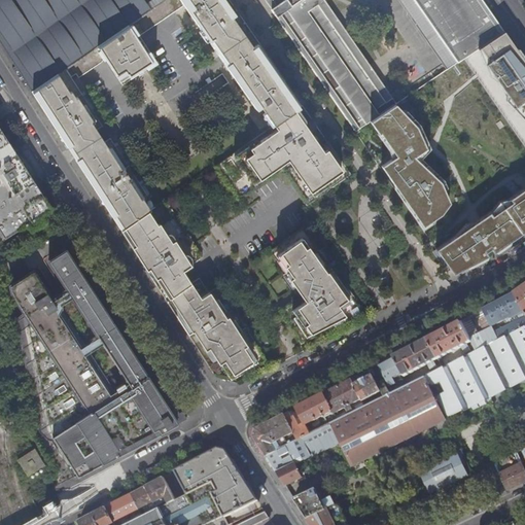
[(0,44),(30,91),(161,0),(0,0),(0,44)]
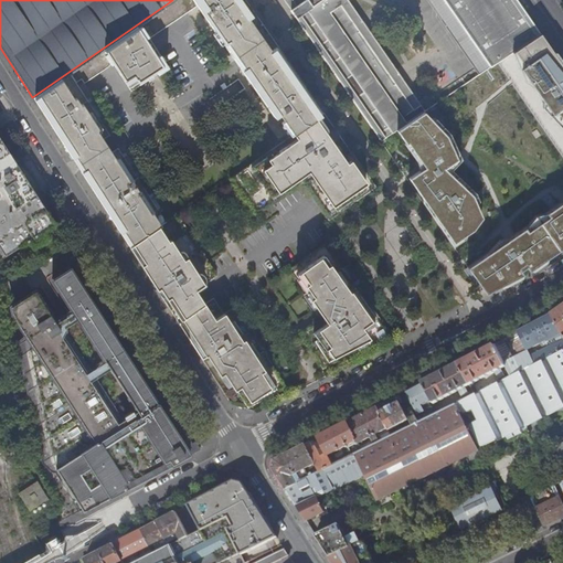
[(172,0),(32,97),(71,158),(74,156),(81,165),(83,169),(80,170),(128,246),(165,222),(153,204),(147,194),(136,177),(120,153),(116,147),(109,151),(107,147),(102,138),(108,134),(96,115),(85,99),(74,81),(78,77),(82,82),(108,65),(107,64),(112,62),(127,87),(165,64),(148,38),(195,4),(271,118),(276,115),(290,136),(312,120),(318,116),(299,89),(303,86),(243,0),(172,0)]
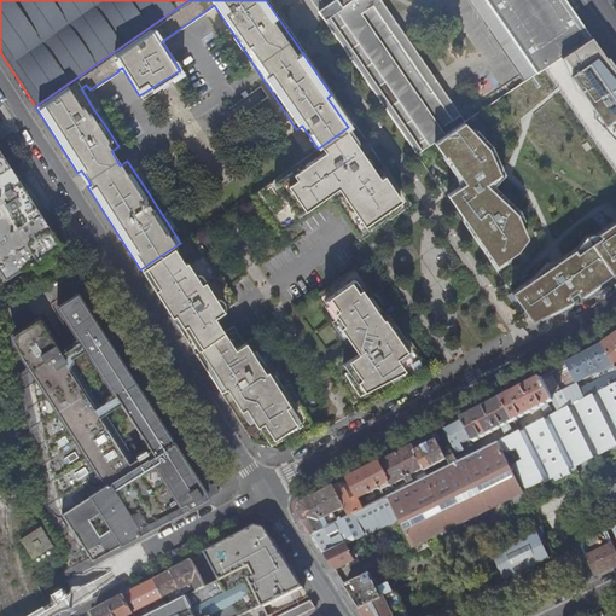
[(336,0),(338,4),(321,16),(414,151),(436,137),(443,133),(439,126),(459,112),(381,0),(336,0)]
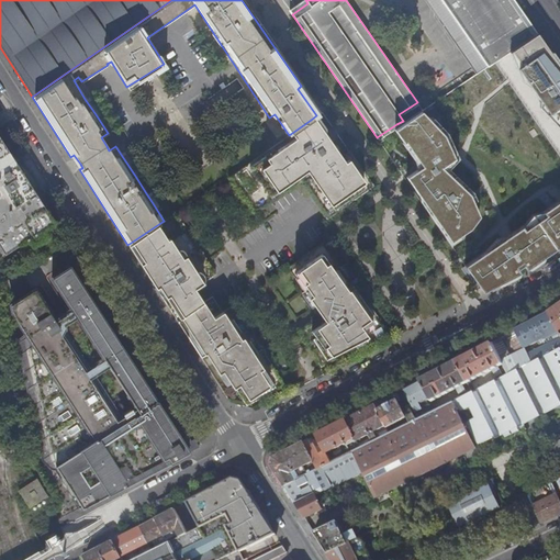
[(424,0),(474,73),(486,65),(440,0),(424,0)]
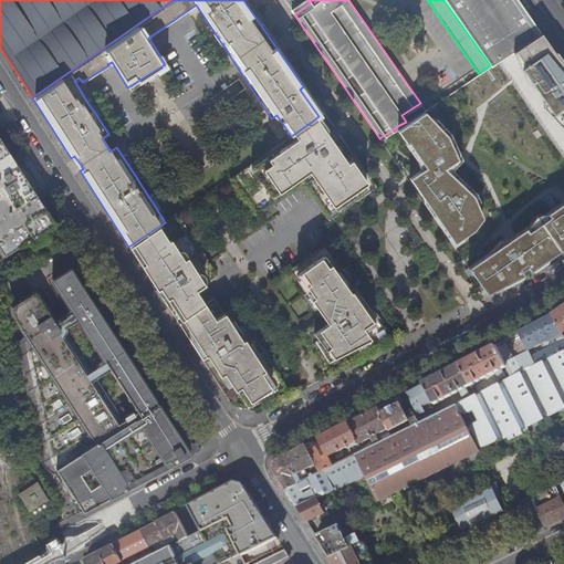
[(444,0),(490,65),(510,52),(541,31),(519,0),(444,0)]
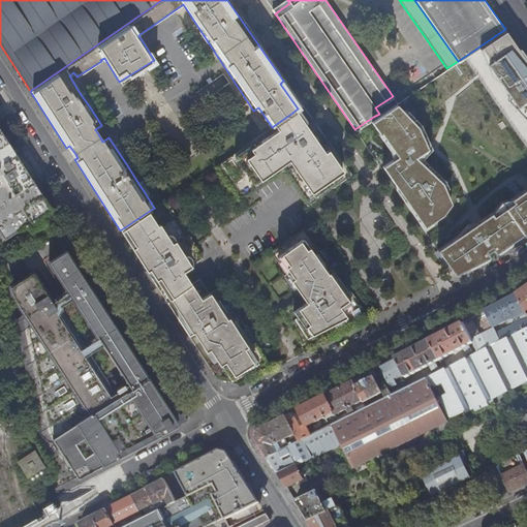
[(453,230),(432,244),(452,273),(456,275),(473,269),(500,255),(526,236),(526,53),(517,38),(510,42),(505,29),(476,49),(514,106),(526,127),(526,173),(526,174),(526,181),(510,190),(498,192),(490,206),(475,215),(465,215),(453,230)]
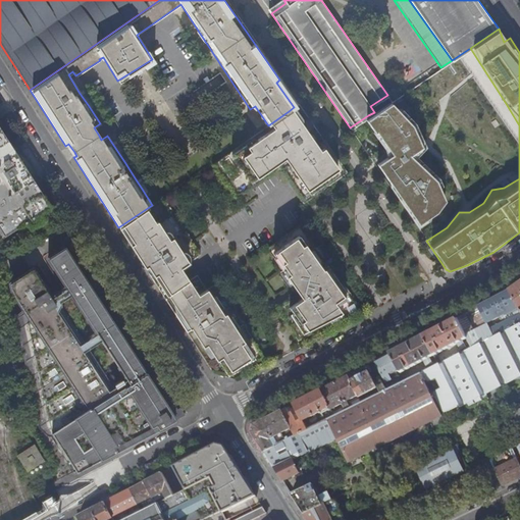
[(82,90),(79,92),(89,106),(92,105),(82,90)]
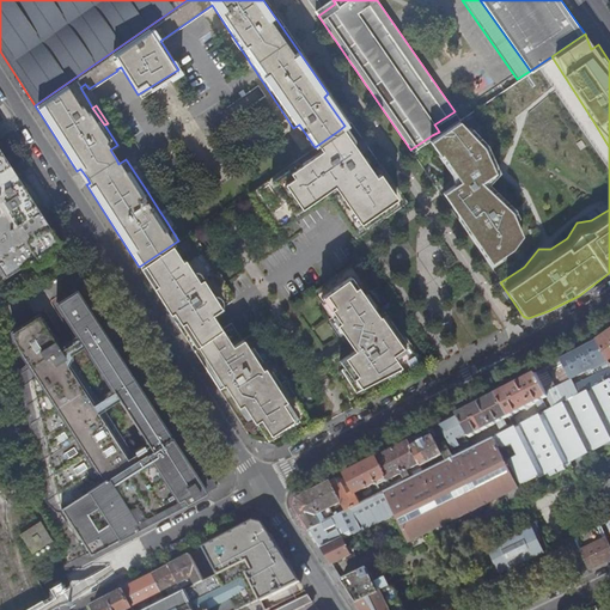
[(462,116),(439,132),(432,135),(463,175),(439,191),(489,261),(516,242),(525,230),(513,206),(490,176),(501,165),(488,136),(462,116)]
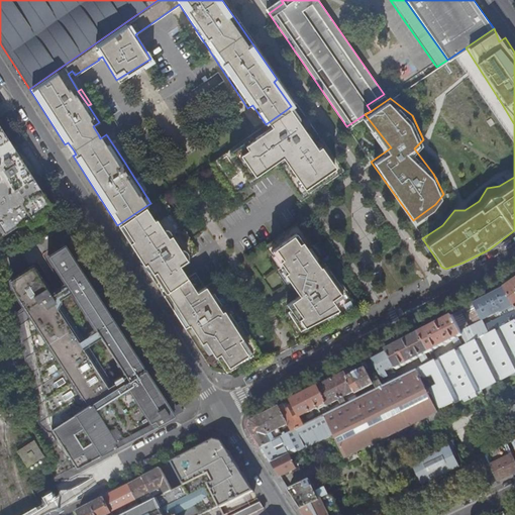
[(274,168),(297,203),(340,173),(318,140),(311,145),(286,110),(266,124),(208,164),(230,198),(274,168)]
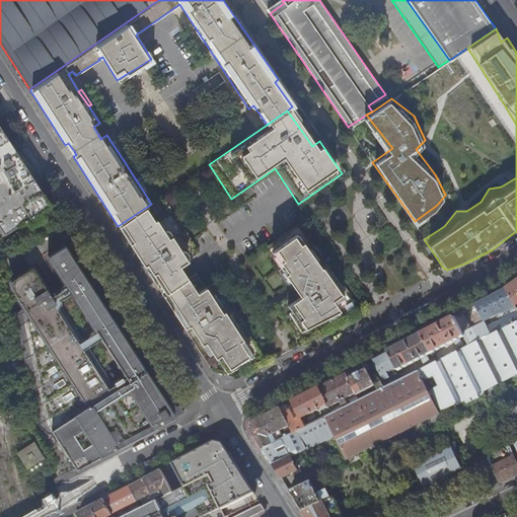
[(0,135),(2,138),(3,143),(0,144),(0,146),(5,154),(10,151),(27,177),(23,180),(41,208),(48,203),(0,128),(0,135)]
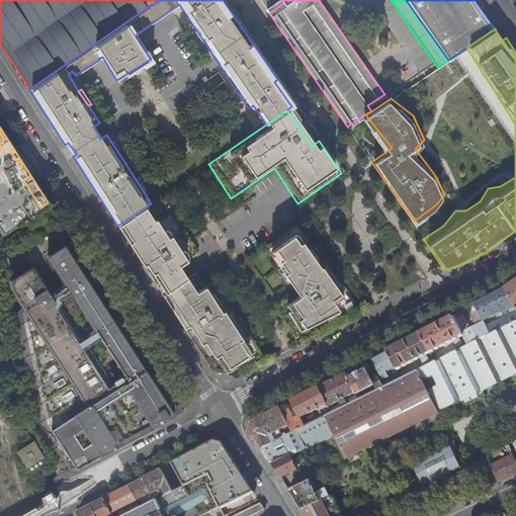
[(0,211),(9,228),(13,225),(25,217),(36,209),(40,207),(23,180),(27,177),(10,151),(5,154),(0,146),(0,144),(3,143),(2,138),(0,135),(0,211)]
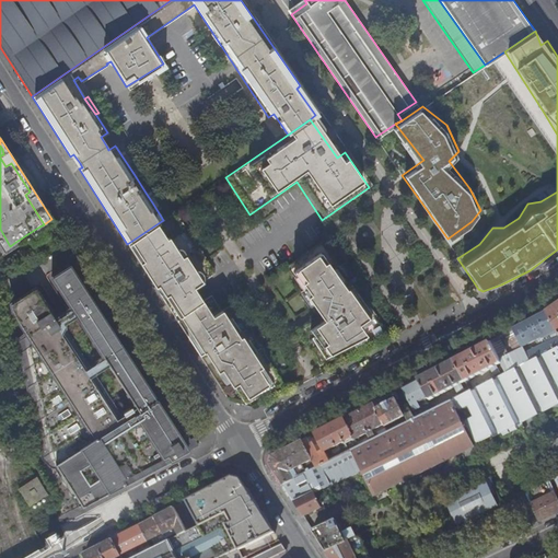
[(123,150),(119,152),(135,175),(138,173),(123,150)]
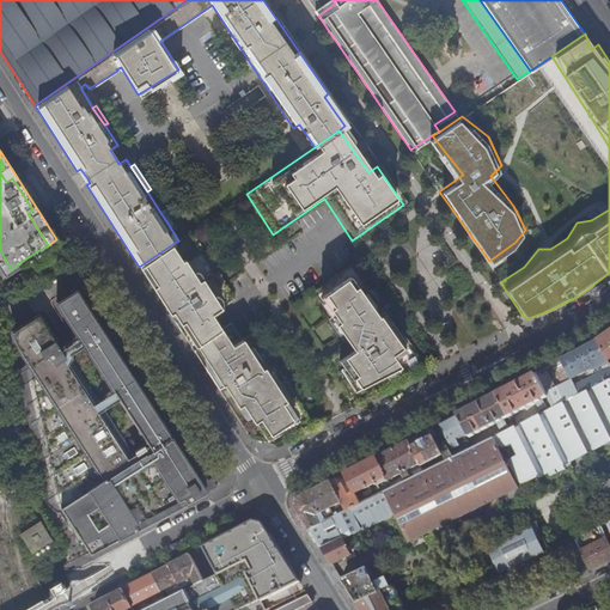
[(159,211),(166,221),(170,219),(163,208),(159,211)]
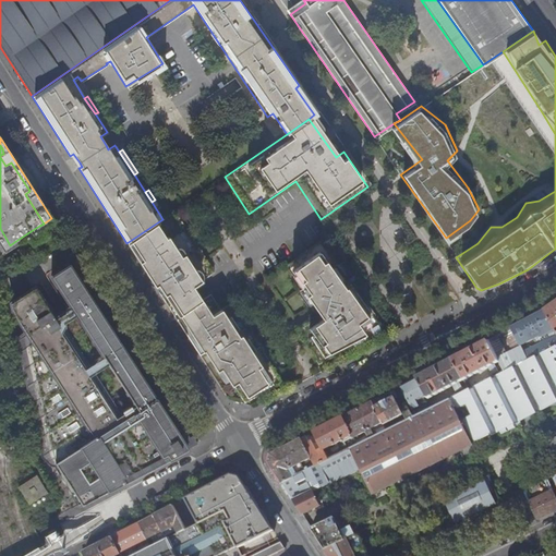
[(127,243),(154,287),(156,286),(159,283),(166,294),(170,301),(191,287),(212,273),(173,212),(162,219),(127,243)]
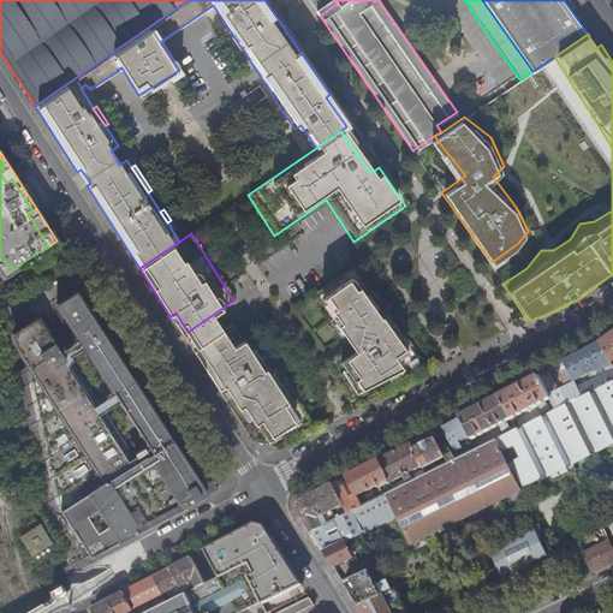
[(43,249),(30,257),(34,265),(48,255),(43,249)]
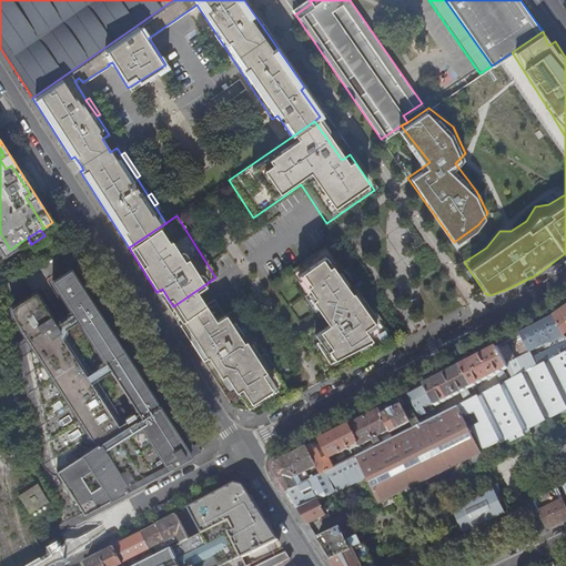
[(0,255),(10,250),(0,232),(0,255)]
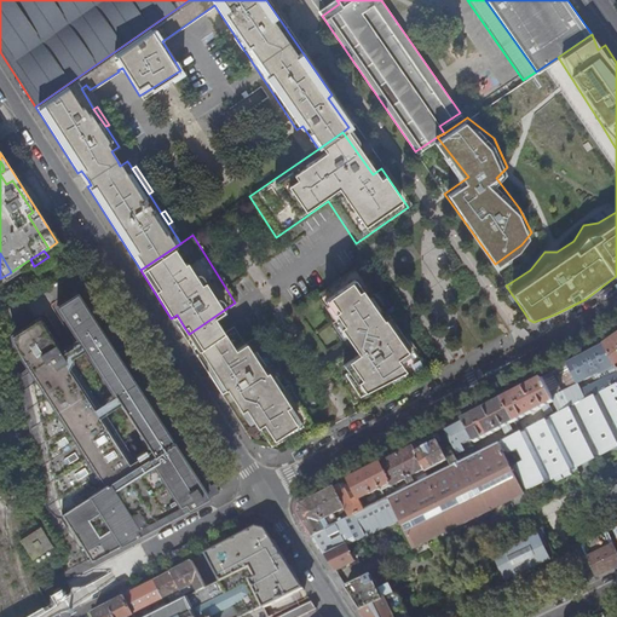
[(94,265),(91,259),(80,265),(82,269),(85,270),(94,265)]
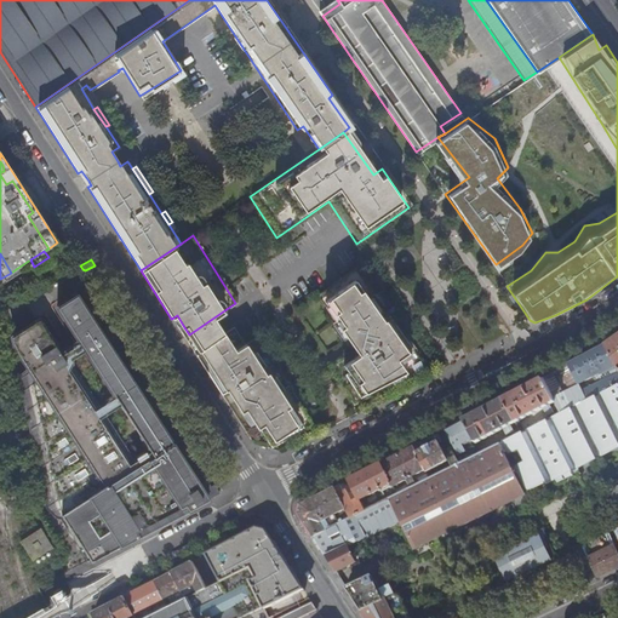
[(354,269),(315,296),(350,349),(324,366),(350,406),(422,368),(354,269)]
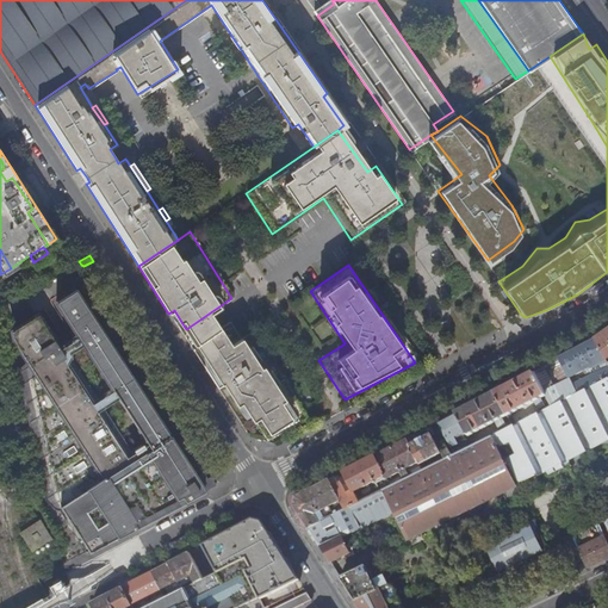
[(59,504),(86,550),(213,484),(81,284),(55,299),(78,334),(81,339),(154,451),(134,463),(61,352),(57,347),(35,311),(8,328),(14,343),(28,364),(59,504)]
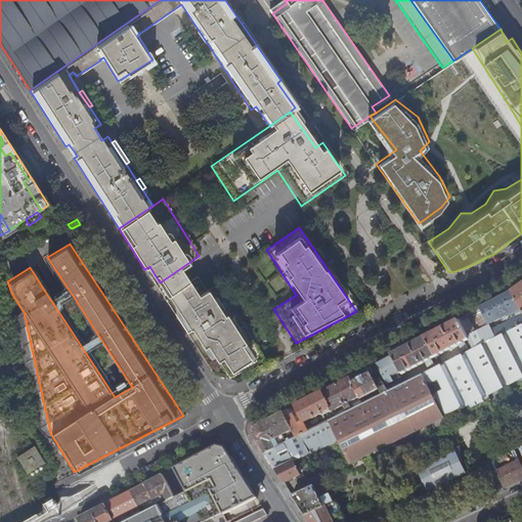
[(149,266),(146,268),(153,278),(156,276),(149,266)]
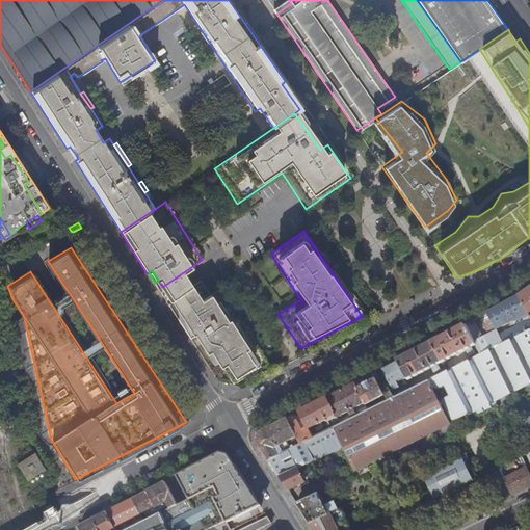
[(171,299),(190,286),(182,273),(162,287),(171,299)]
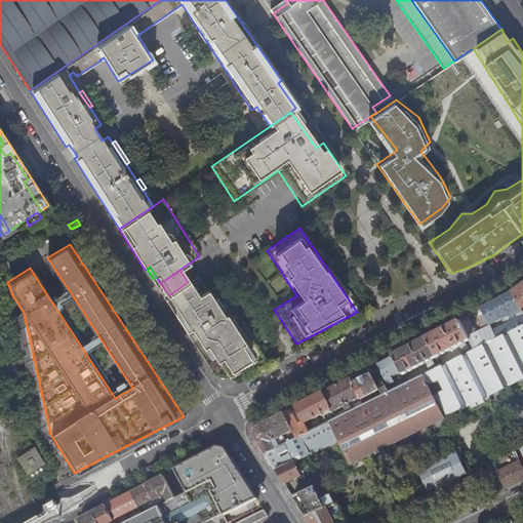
[(164,299),(185,333),(190,330),(194,328),(206,348),(212,357),(215,363),(216,362),(230,379),(264,361),(215,285),(206,292),(197,278),(189,283),(188,282),(169,295),(164,299)]
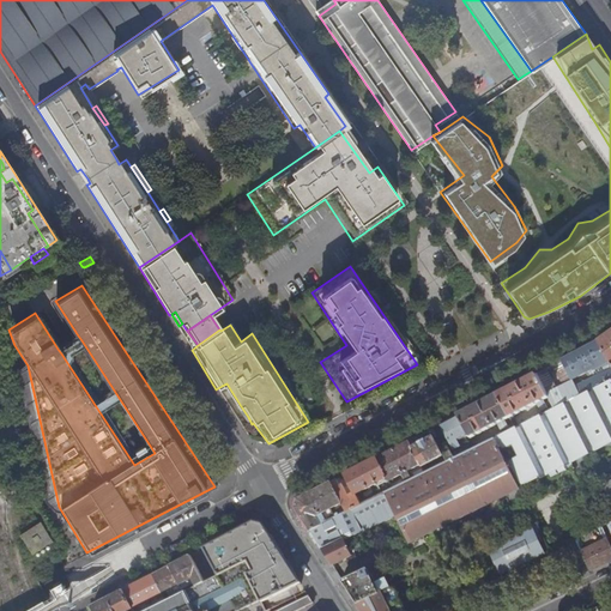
[(610,328),(597,338),(610,364),(610,328)]
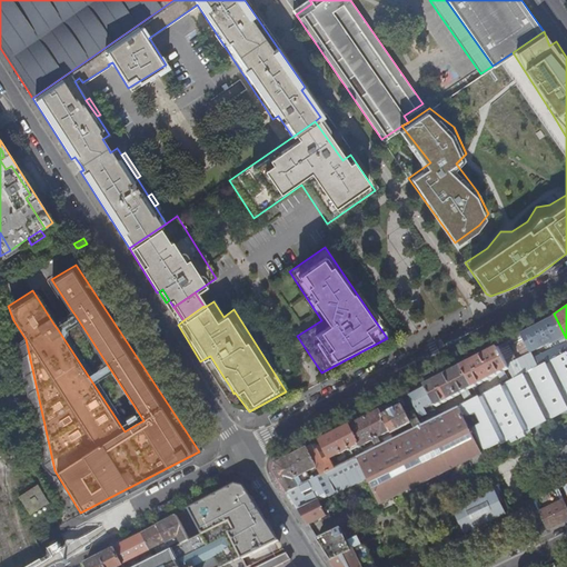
[(566,338),(554,314),(519,332),(529,350),(541,344),(543,346),(548,344),(549,341),(557,337),(560,341),(547,349),(551,358),(566,349),(566,338)]
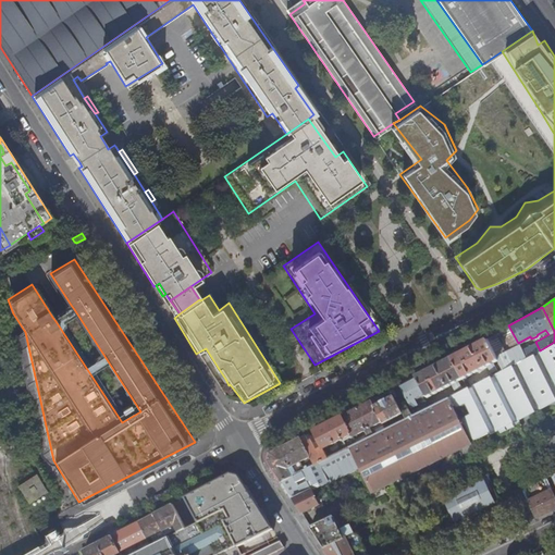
[(494,333),(484,337),(498,364),(502,370),(526,357),(520,346),(504,354),(494,333)]
